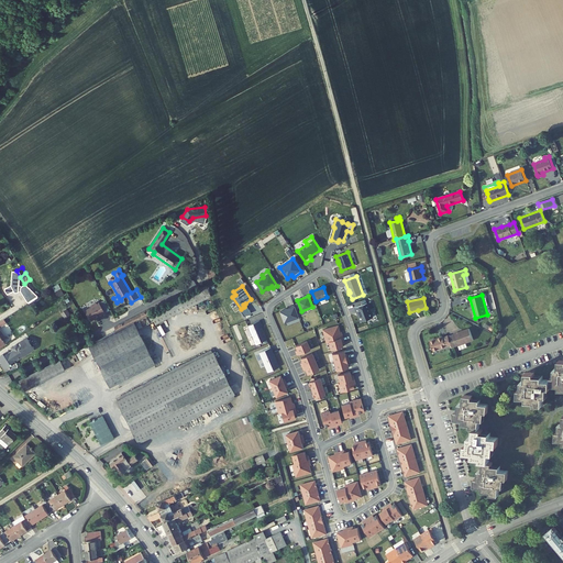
[(91,307),(85,311),(90,321),(97,317),(96,317),(99,315),(100,316),(106,312),(99,302),(97,304),(96,304),(91,306),(91,307)]
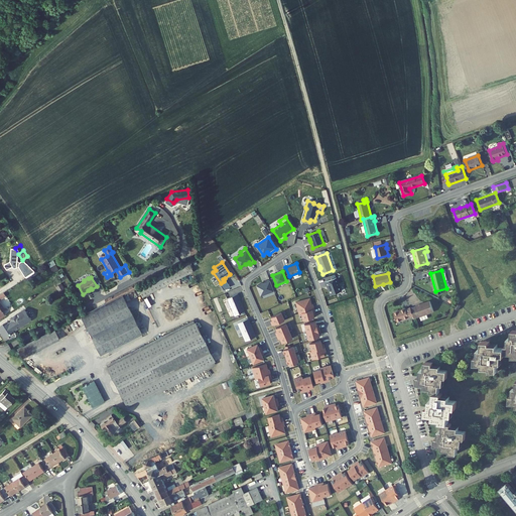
[(326,282),(328,287),(329,287),(332,295),(342,291),(337,277),(326,282)]
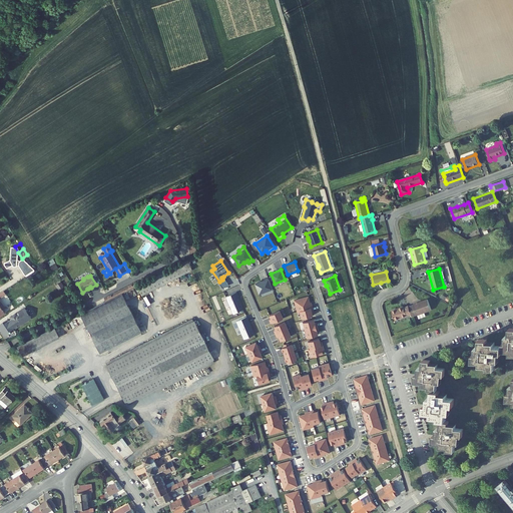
[(273,289),(268,278),(264,279),(265,281),(255,284),(260,294),(273,289)]
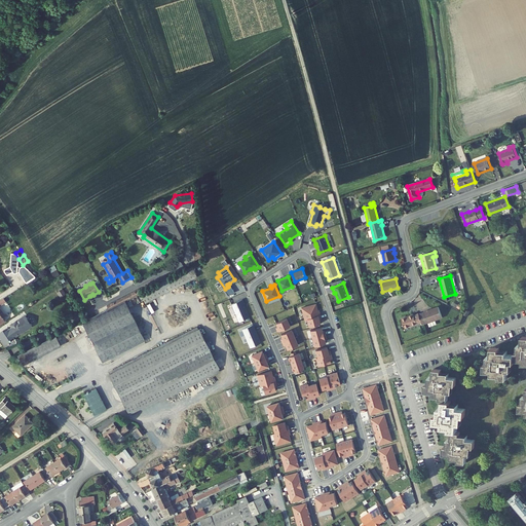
[(108,305),(110,308),(141,293),(139,290),(108,305)]
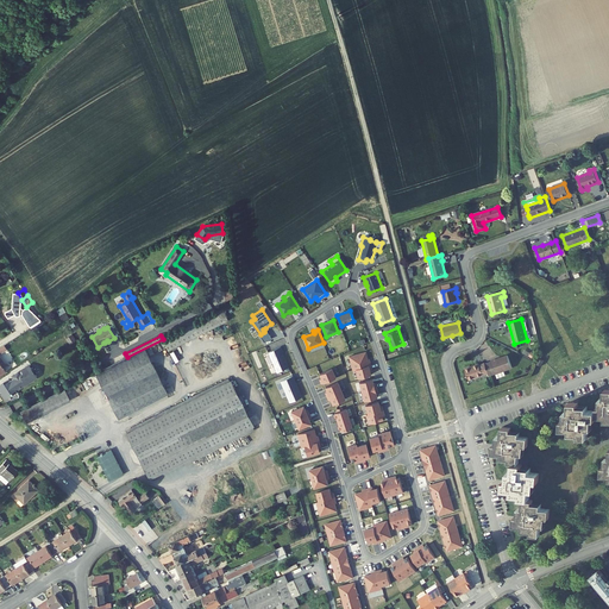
[(289,368),(282,352),(283,352),(281,346),(268,352),(276,372),(289,368)]
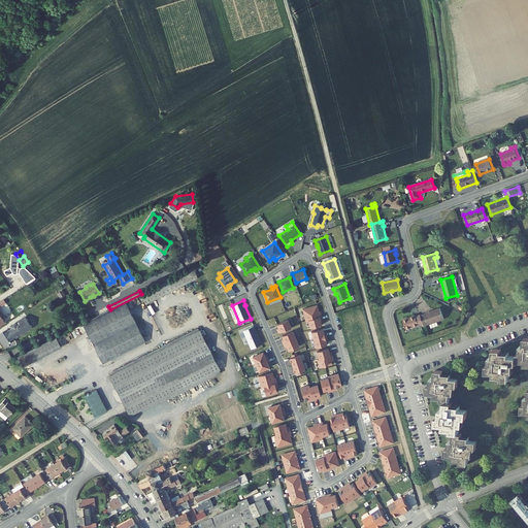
[(98,353),(103,363),(104,363),(144,342),(145,341),(140,333),(131,314),(125,302),(84,324),(91,338),(98,353)]
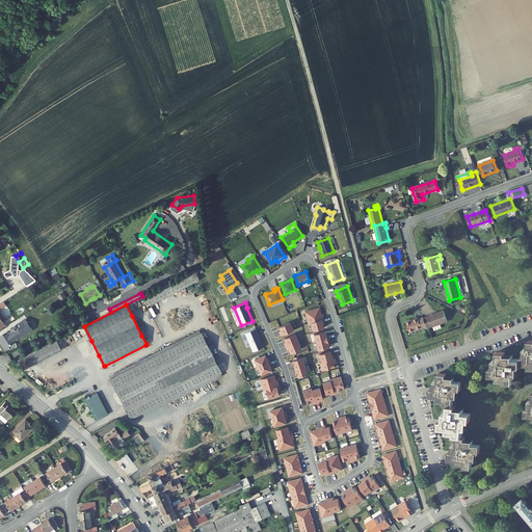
[(304,312),(308,323),(310,322),(312,330),(324,327),(323,324),(325,324),(322,314),(320,314),(319,308),(304,312)]
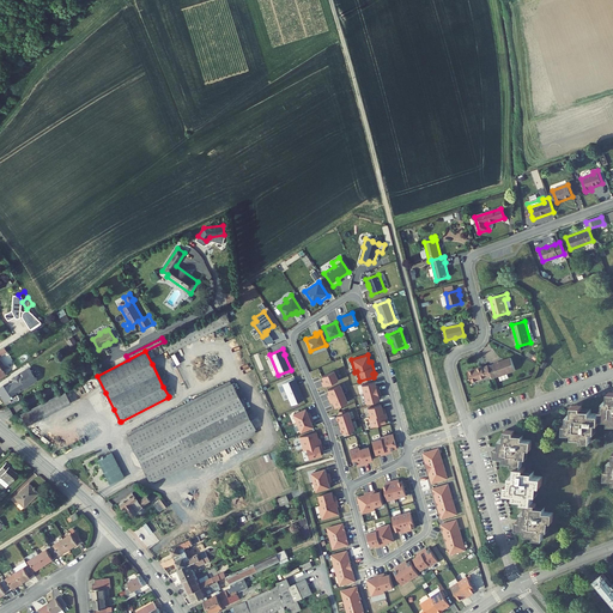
[(511,358),(489,366),(492,375),(493,378),(499,376),(507,374),(515,370),(511,358)]
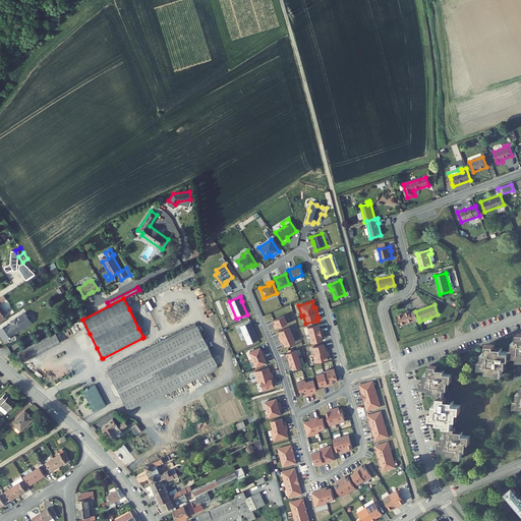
[(199,307),(204,319),(211,314),(207,305),(199,307)]
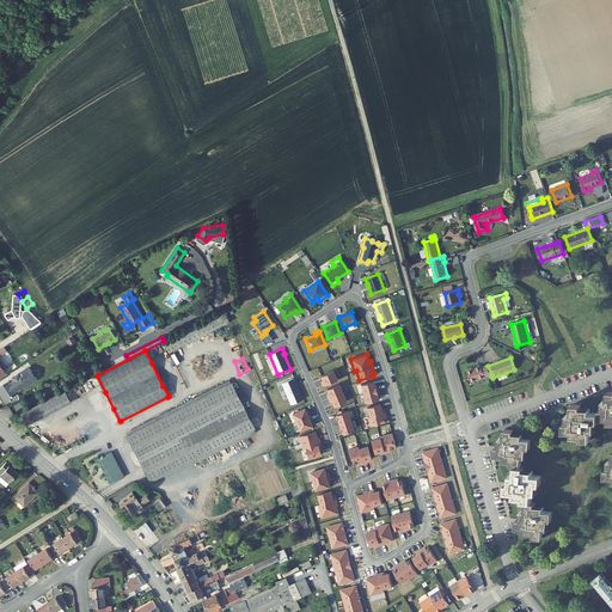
[(467,371),(471,381),(491,374),(488,366),(482,367),(482,366),(467,371)]
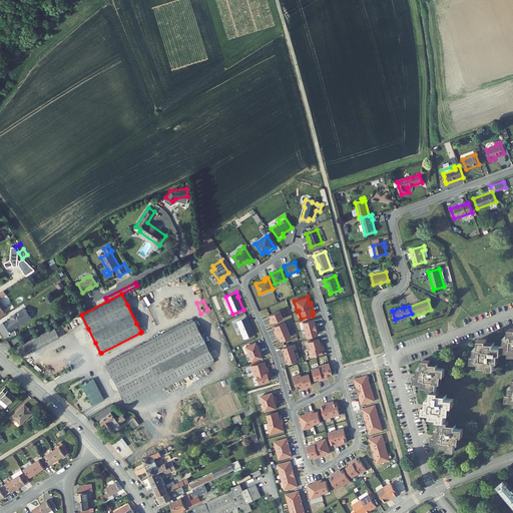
[(0,327),(1,329),(6,336),(11,332),(9,330),(12,328),(13,329),(31,317),(25,308),(18,312),(18,313),(16,315),(15,314),(11,317),(12,319),(8,322),(4,325),(2,323),(0,324),(0,327)]
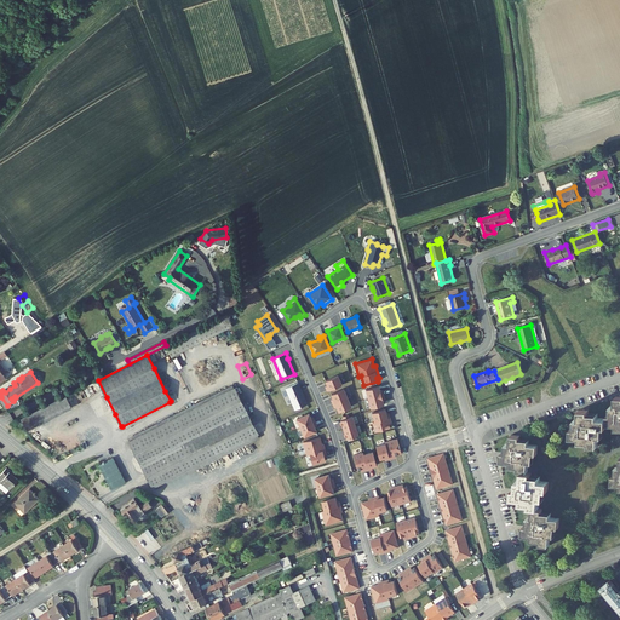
[(328,385),(326,386),(328,391),(343,384),(338,375),(326,380),(328,385)]
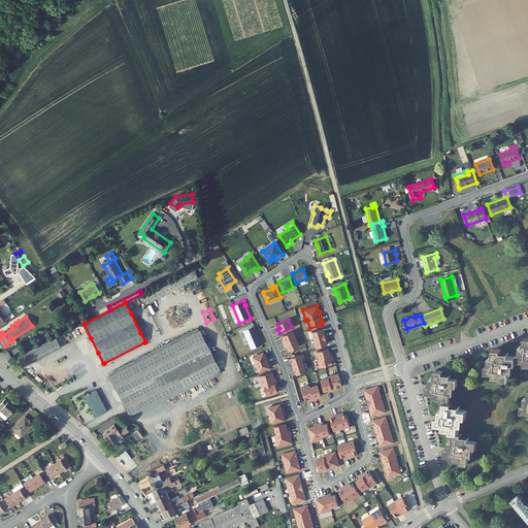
[(262,344),(254,326),(243,330),(251,349),(262,344)]
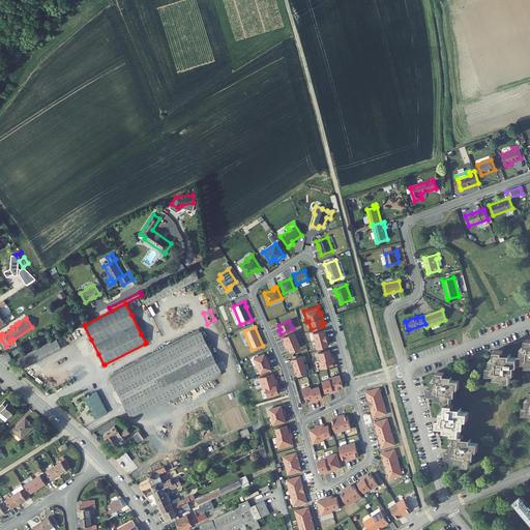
[(109,374),(111,377),(200,332),(198,329),(109,374)]
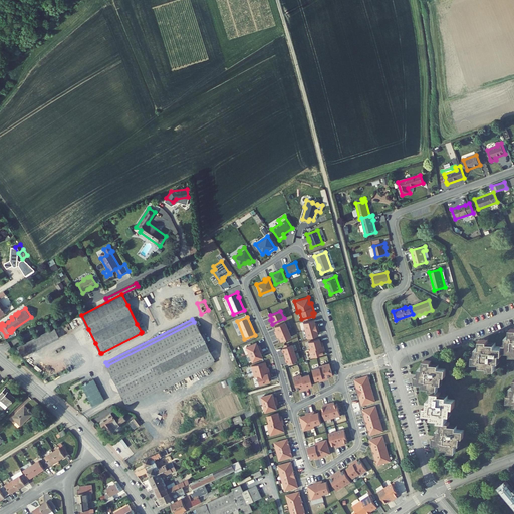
[(307,338),(318,335),(317,331),(319,331),(317,323),(315,324),(314,320),(303,322),(307,338)]
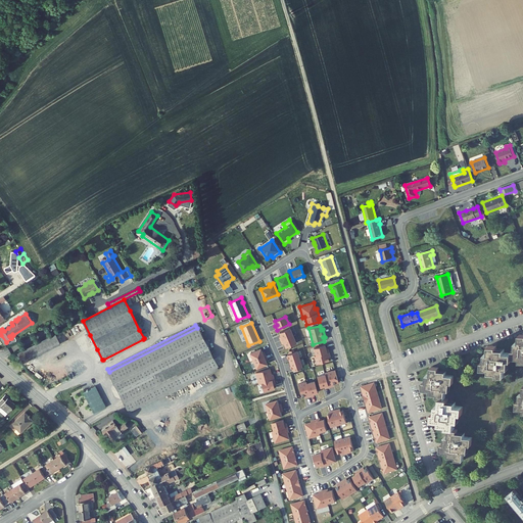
[(125,403),(129,411),(158,396),(218,367),(215,360),(198,328),(197,328),(109,372),(108,372),(125,403)]
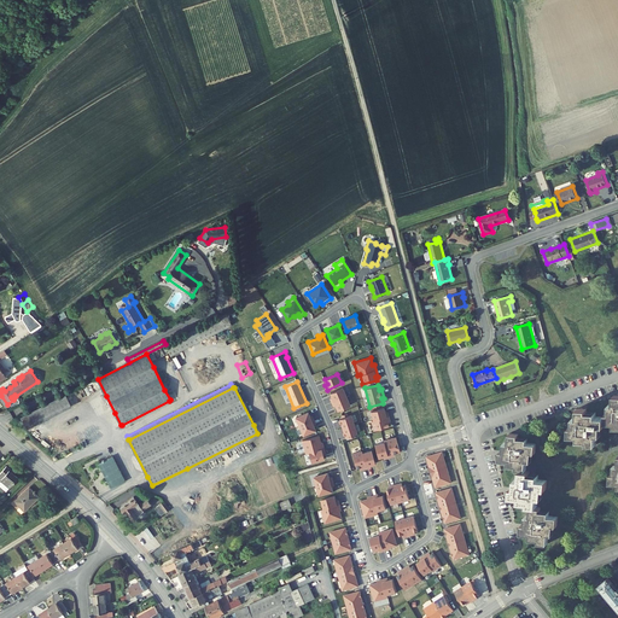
[(343,388),(331,392),(333,397),(331,398),(334,407),(337,406),(338,410),(350,406),(343,388)]
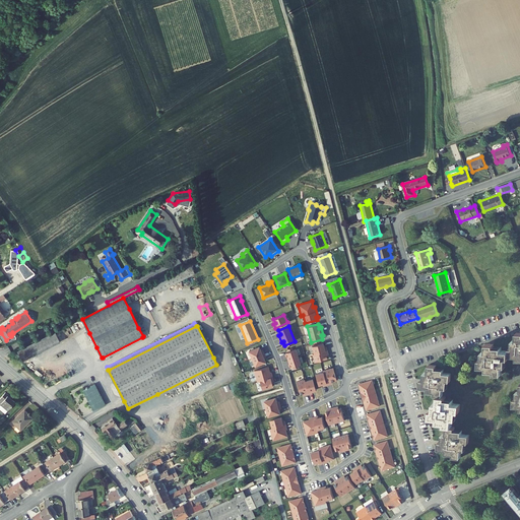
[(18,351),(22,361),(60,342),(55,332),(18,351)]
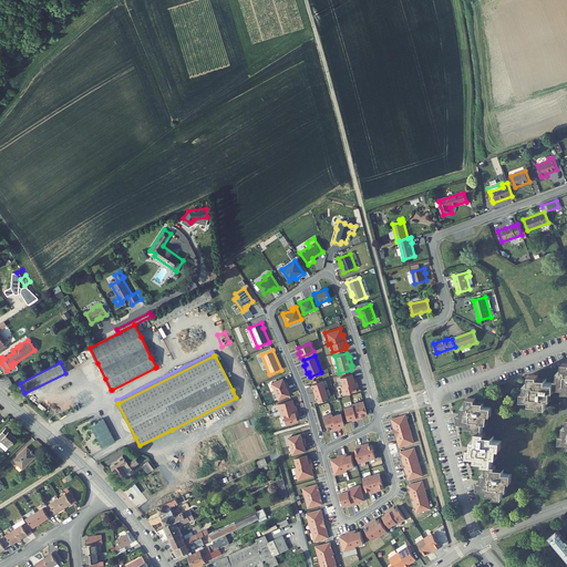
[(555,382),(555,388),(564,389),(564,391),(566,391),(566,362),(563,362),(563,371),(559,371),(559,380),(558,380),(555,379),(555,382)]
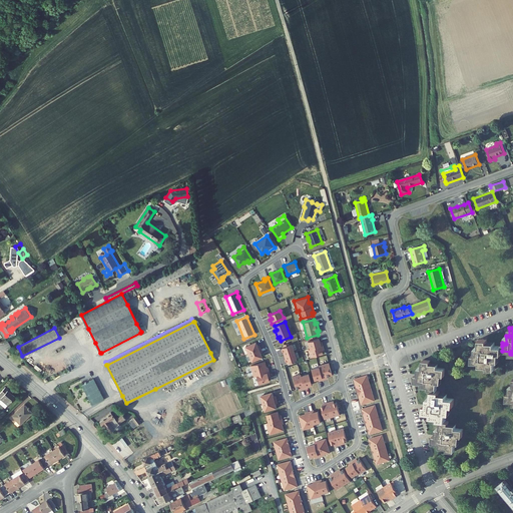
[(142,335),(140,333),(101,353),(102,356),(142,335)]
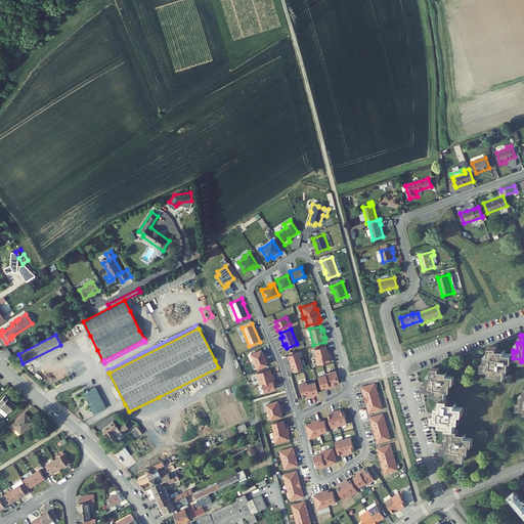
[(315,357),(317,365),(330,361),(329,359),(332,358),(329,349),(326,350),(325,346),(315,348),(317,356),(315,357)]
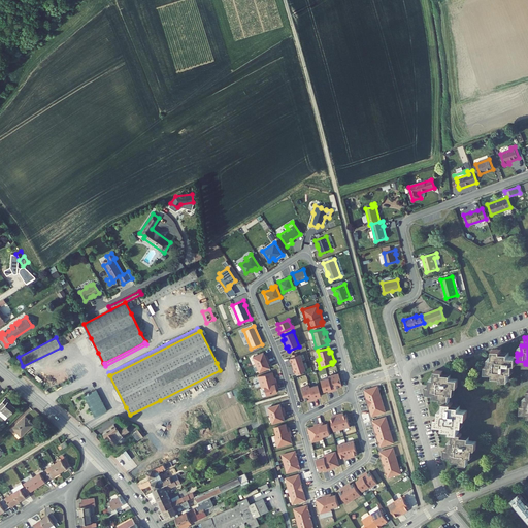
[(517,361),(517,356),(508,356),(508,354),(501,353),(501,352),(501,350),(499,350),(493,349),(493,357),(491,357),(490,364),(489,364),(487,364),(486,372),(494,372),(494,375),(501,375),(501,376),(501,380),(509,380),(509,372),(513,372),(513,364),(514,364),(517,364),(517,361)]
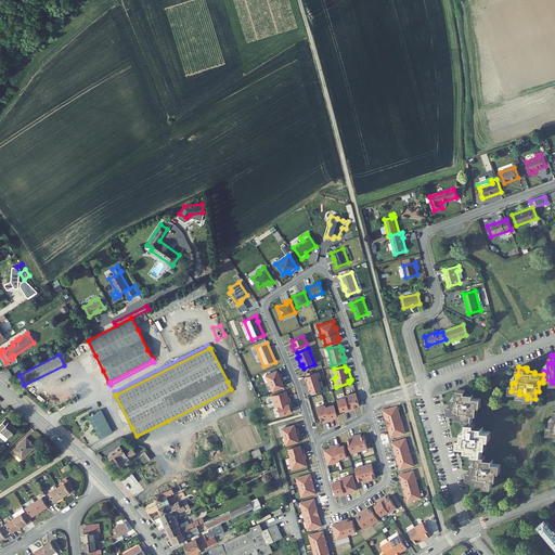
[(279,374),(276,371),(266,375),(272,391),(283,386),(282,382),(284,382),(281,374),(279,374)]
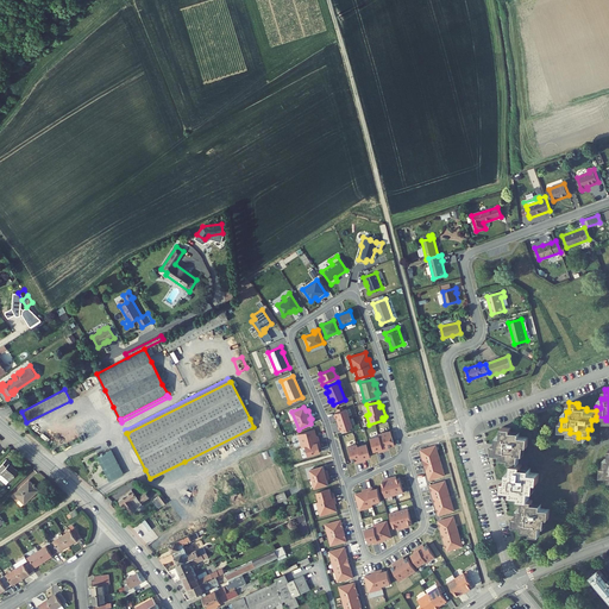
[(336,413),(341,431),(344,429),(345,432),(350,431),(349,428),(352,427),(346,409),(343,410),(343,408),(338,409),(338,412),(336,413)]
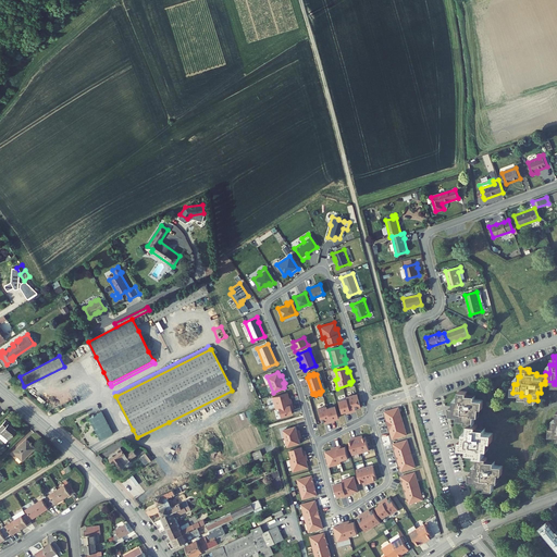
[(233,393),(232,391),(169,422),(171,424),(233,393)]
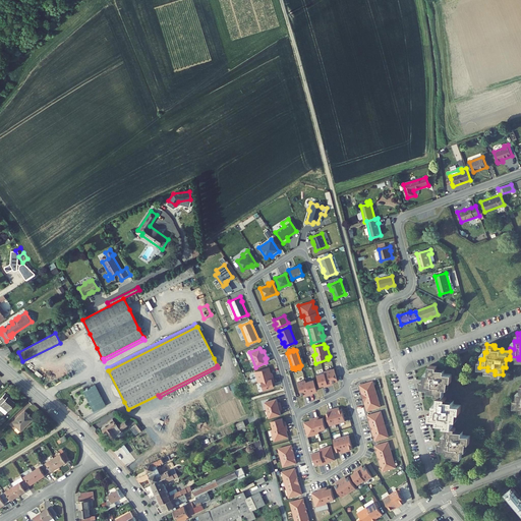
[(439,396),(444,397),(444,389),(447,389),(448,382),(449,382),(451,382),(452,374),(445,373),(445,370),(437,370),(438,368),(438,366),(429,365),(428,373),(426,373),(425,381),(424,381),(421,381),(421,382),(421,388),(428,389),(428,392),(436,392),(436,394),(436,396),(439,396)]
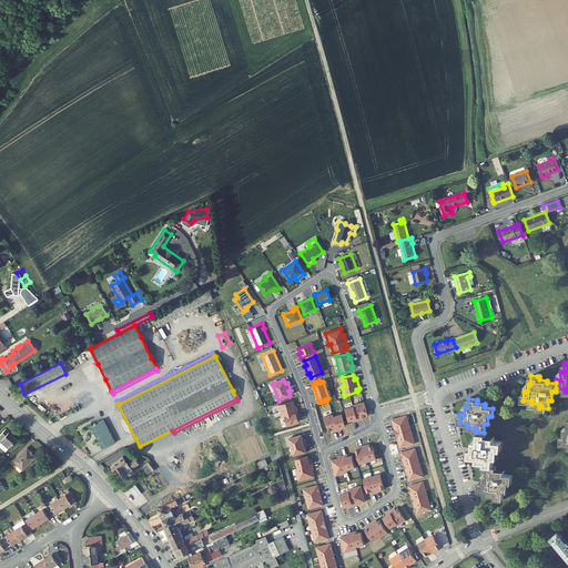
[(295,407),(293,401),(277,405),(281,417),(284,416),(286,425),(298,422),(298,418),(300,418),(296,407),(295,407)]
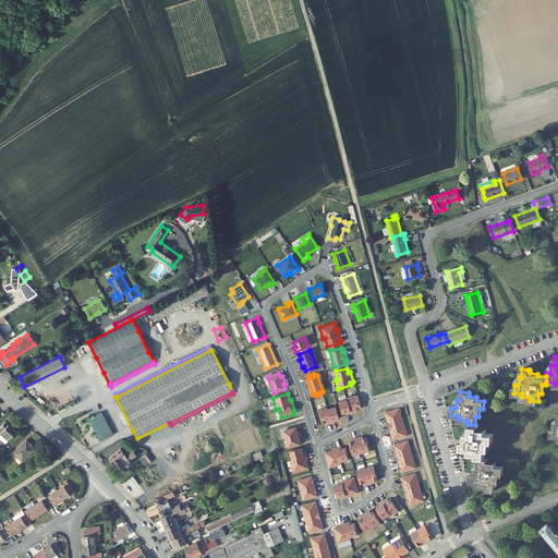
[(358,395),(347,398),(347,400),(339,402),(342,413),(347,412),(347,414),(356,412),(356,410),(362,409),(358,395)]
